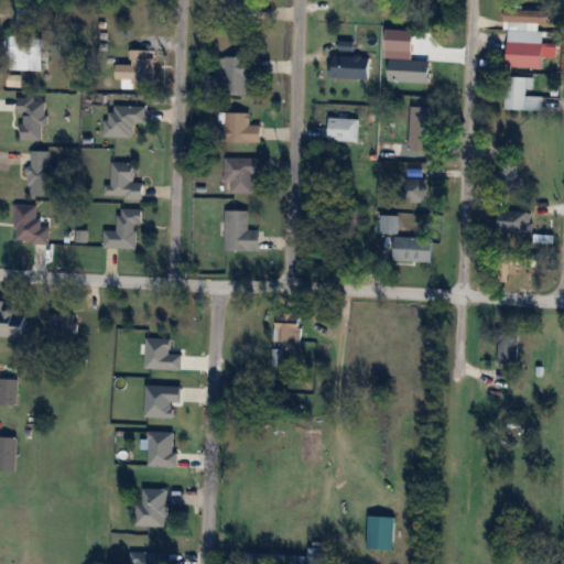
[(249,0),(226,0),(227,18),(250,18),(249,0)]
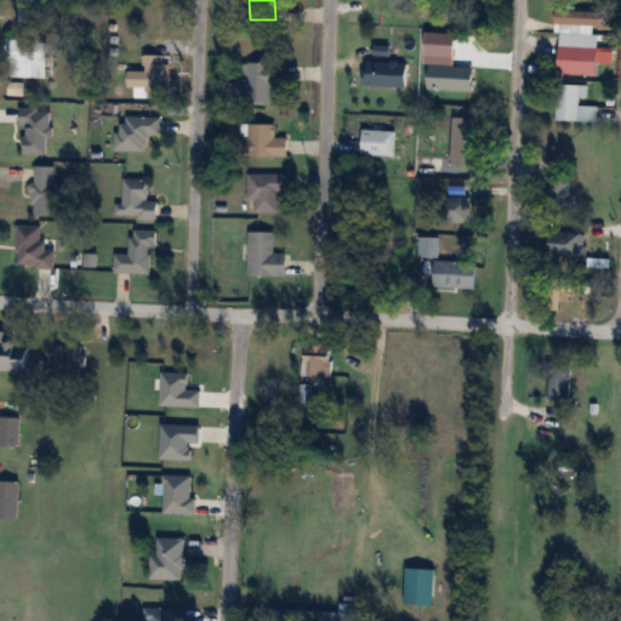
[(599,32),(599,10),(556,10),(556,32),(599,32)]
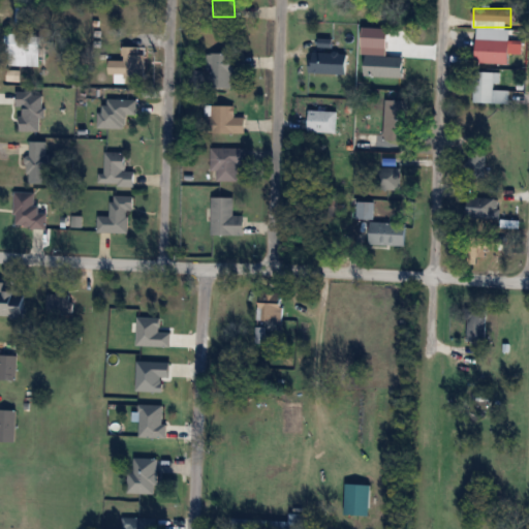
[(475,62),(509,63),(509,53),(523,53),(523,40),(503,40),(503,33),(486,33),(485,38),(476,38),(475,62)]
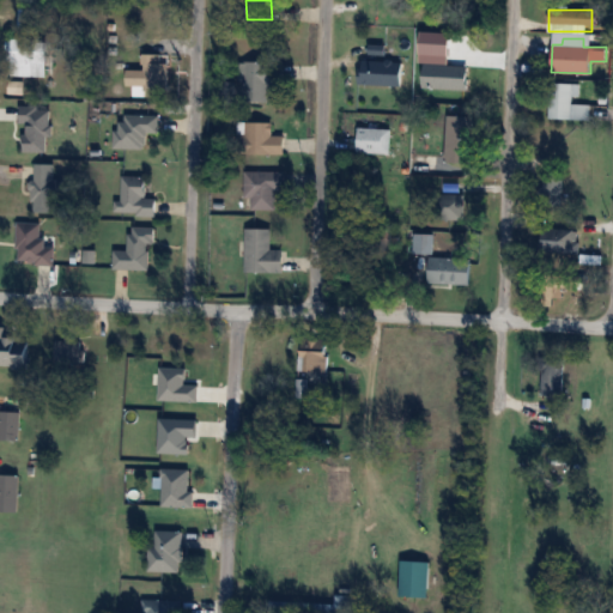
[(44,76),(44,42),(13,42),(13,76),(44,76)]
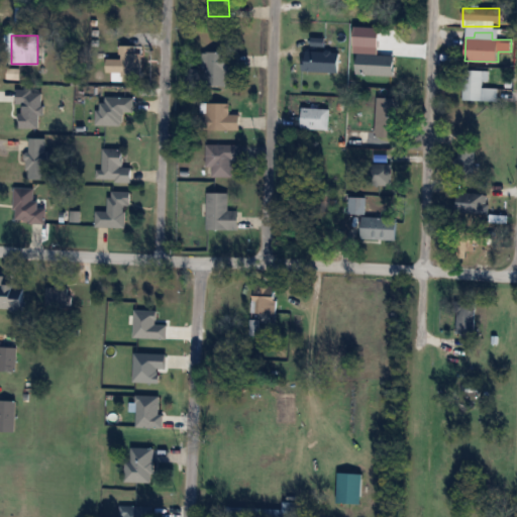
[(122,76),(141,76),(141,45),(119,45),(119,58),(107,58),(107,73),(113,73),(113,80),(122,80),(122,76)]
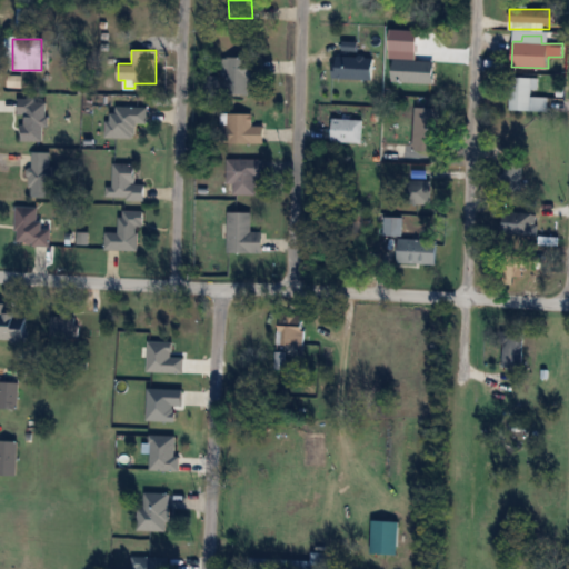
[(373,56),(336,56),(336,79),(373,79),(373,56)]
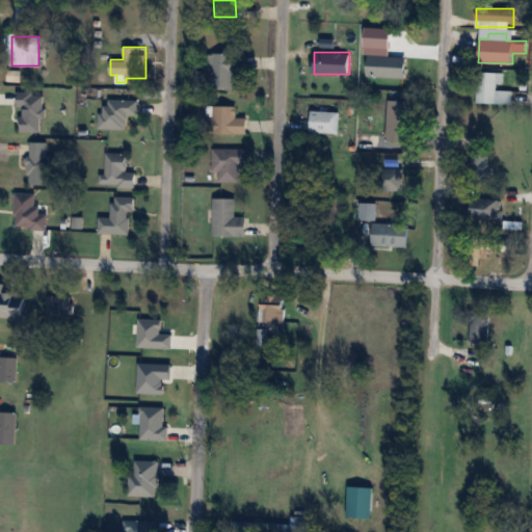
[(236,89),(236,53),(208,53),(208,89),(236,89)]
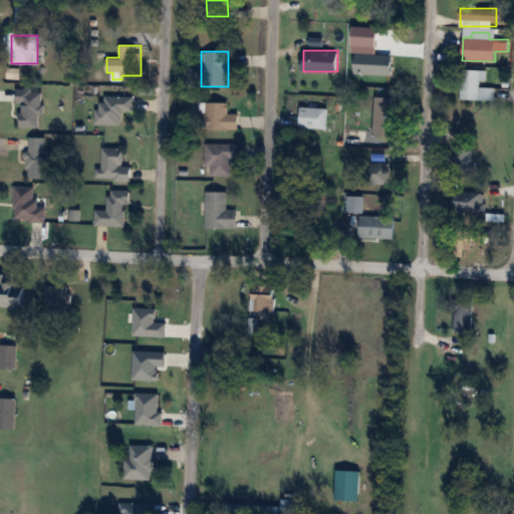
[(355,74),(393,74),(393,54),(355,54),(355,74)]
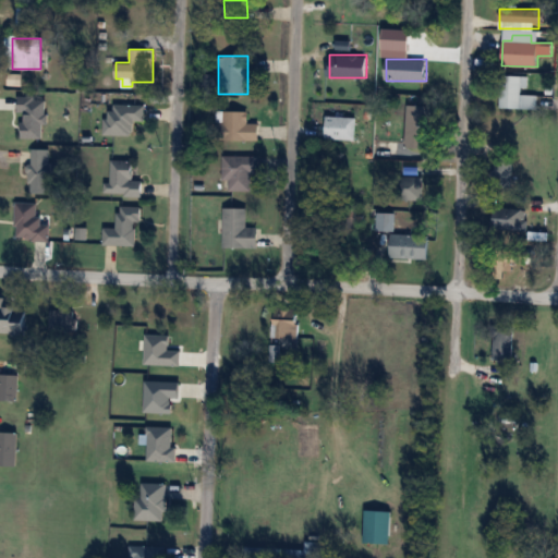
[(213,85),(210,74),(201,75),(203,87),(213,85)]
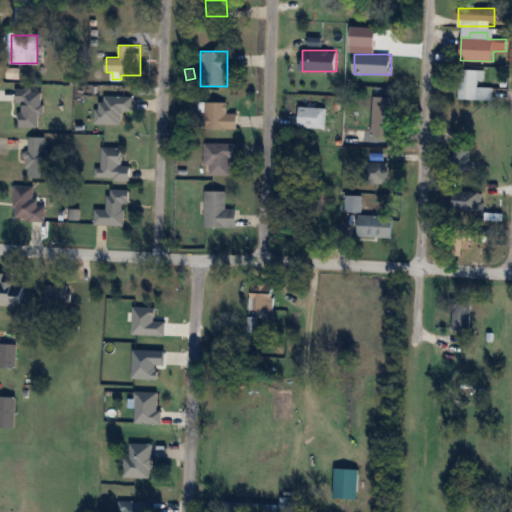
[(482,70),(461,69),(458,99),(492,101),(493,88),(481,87),(482,70)]
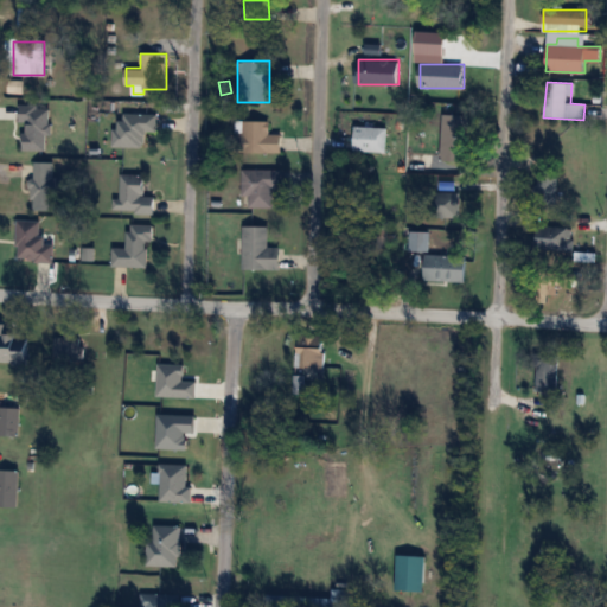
[(46,149),(46,135),(51,135),(51,106),(20,106),(20,149),(46,149)]
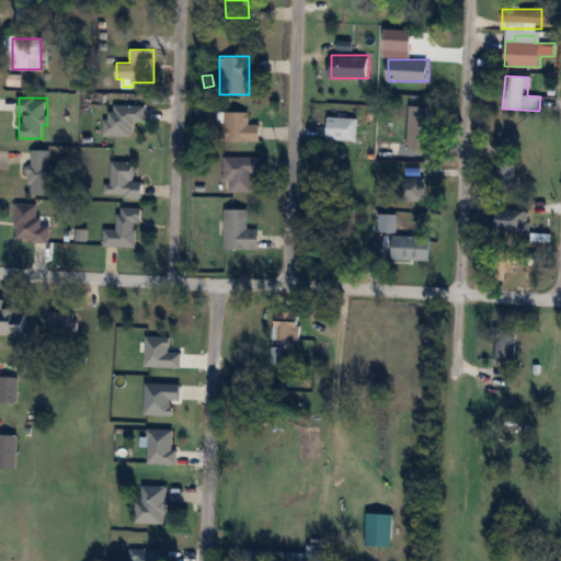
[(146,122),(146,104),(107,104),(107,136),(133,136),(134,122),(146,122)]
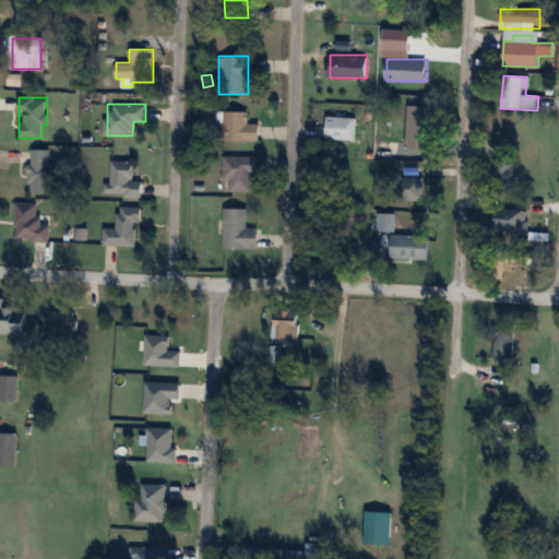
[(432,105),(407,105),(407,149),(432,149),(432,105)]
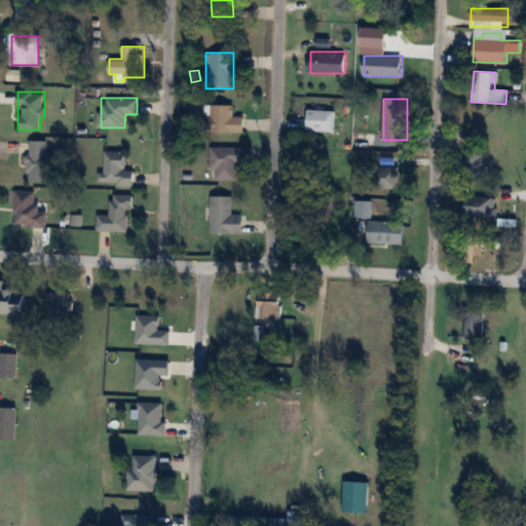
[(234,116),(234,104),(210,104),(210,132),(243,132),(243,116),(234,116)]
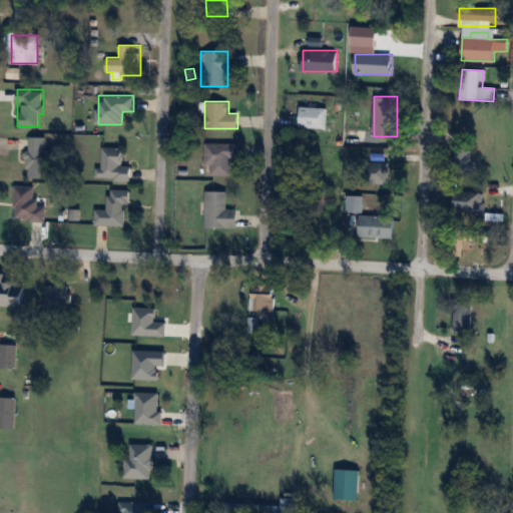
[(328,128),(328,107),(300,107),(300,128),(328,128)]
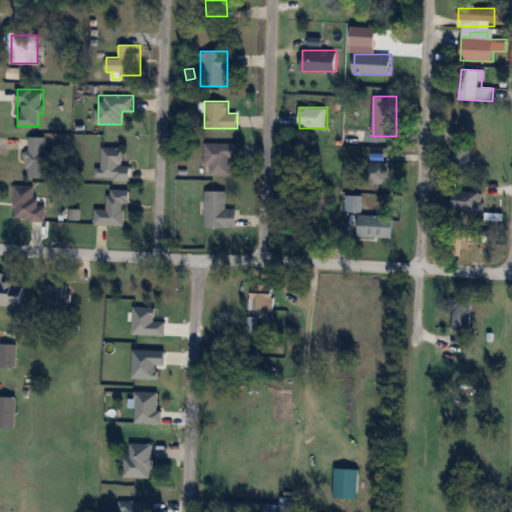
[(49,178),(49,137),(27,137),(27,178),(49,178)]
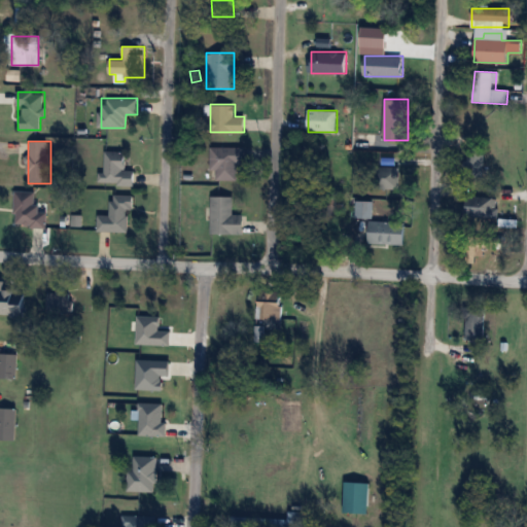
[(244,164),(244,147),(209,147),(209,179),(237,179),(237,164),(244,164)]
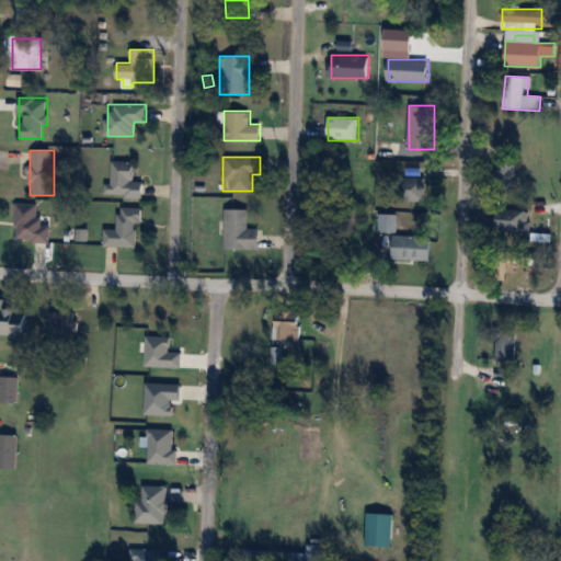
[(515,191),(515,157),(496,157),(496,191),(515,191)]
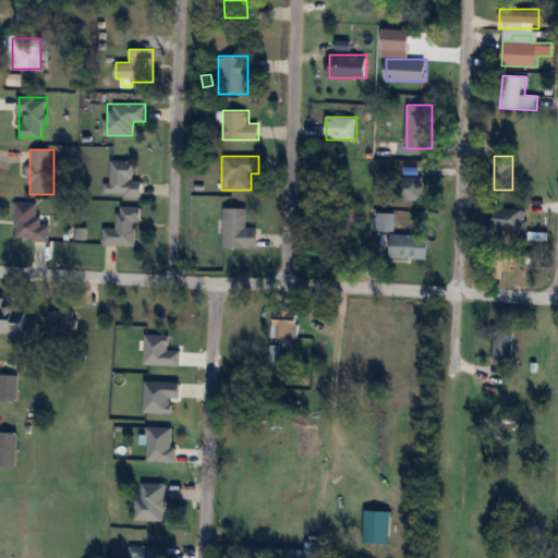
[(142,195),(142,180),(133,180),(133,160),(111,159),(110,183),(107,183),(107,194),(142,195)]
